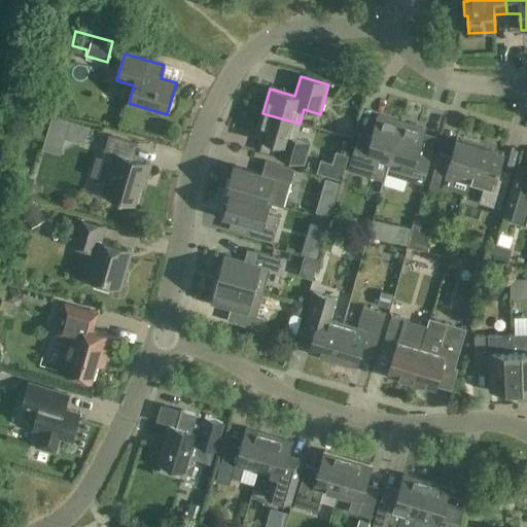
[(300,124),(262,113),(255,138),(280,145),(277,157),(303,165),(309,143),(295,139),(300,124)]
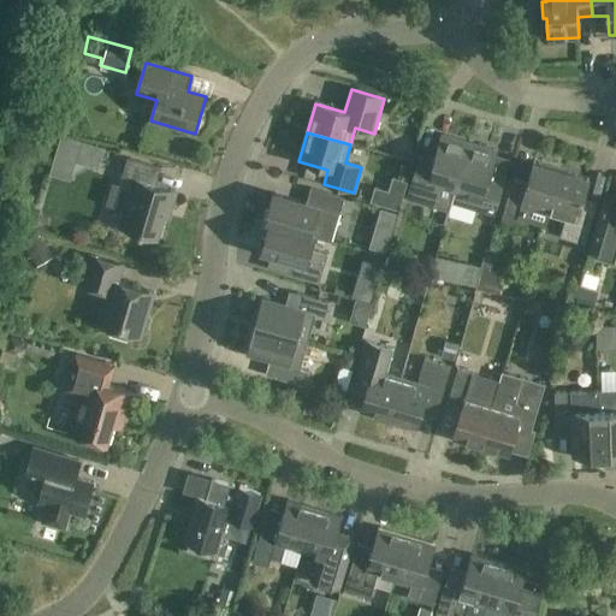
[(456,190),(469,144),(442,137),(434,164),(420,160),(408,200),(445,211),(452,190),(456,190)]
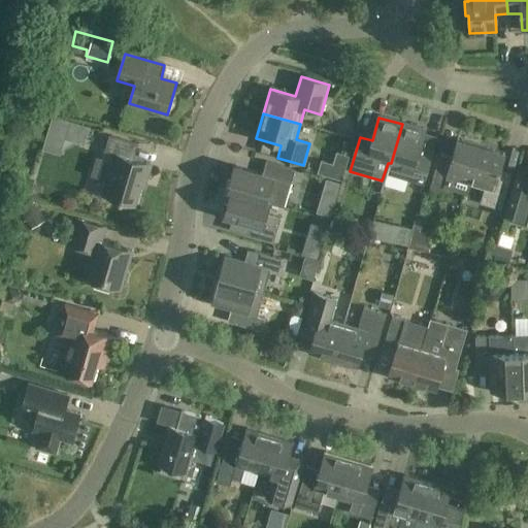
[(70,122),(57,119),(54,132),(67,135),(70,122)]
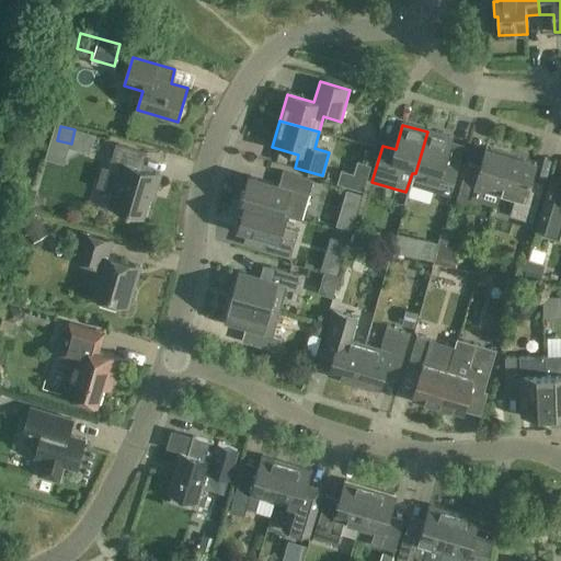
[(427,132),(415,173),(430,178),(426,189),(449,195),(457,169),(444,164),(451,139),(427,132)]
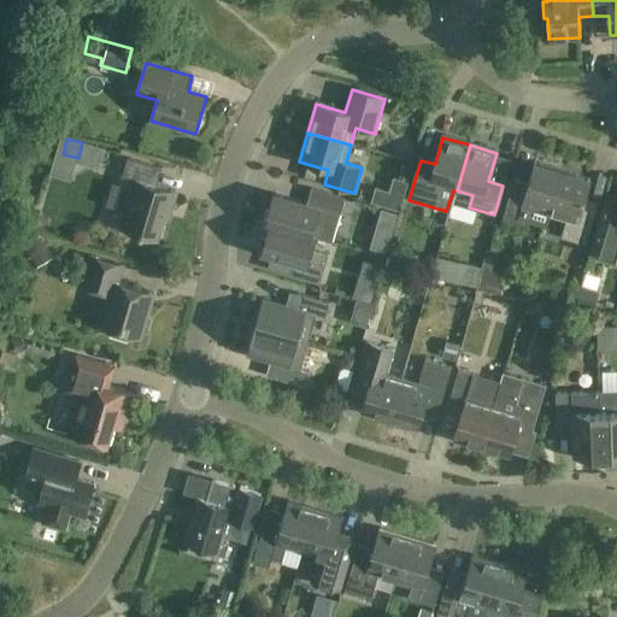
[(162,170),(129,160),(121,191),(131,194),(122,230),(158,241),(168,210),(171,211),(177,194),(156,187),(162,170)]
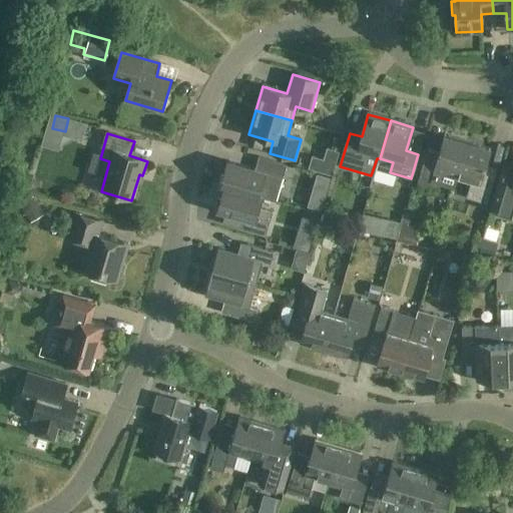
[(455,187),(457,179),(468,143),(444,136),(437,161),(425,158),(418,184),(439,190),(441,184),(455,187)]
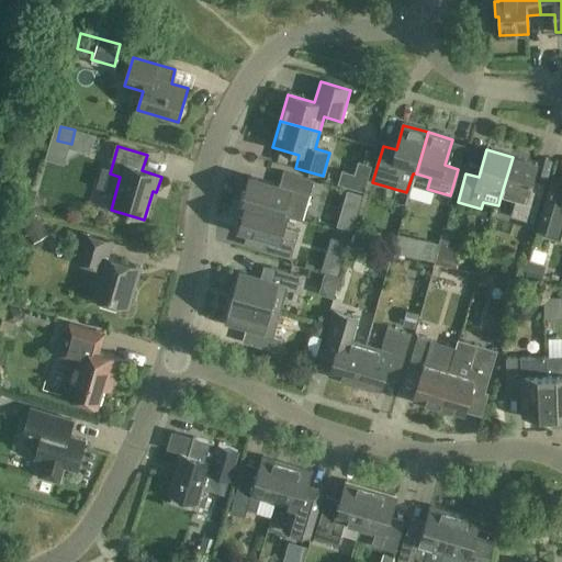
[(513,157),(501,197),(516,201),(512,217),(534,224),(542,195),(530,191),(538,164),(513,157)]
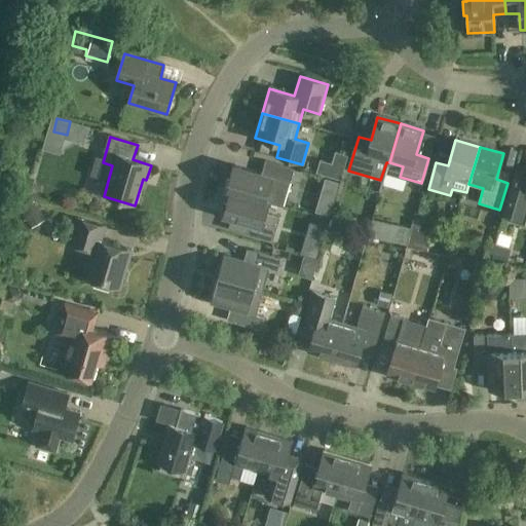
[(228,191),(268,202),(269,202),(284,207),(294,171),(266,162),(262,176),(234,167),(228,191)]
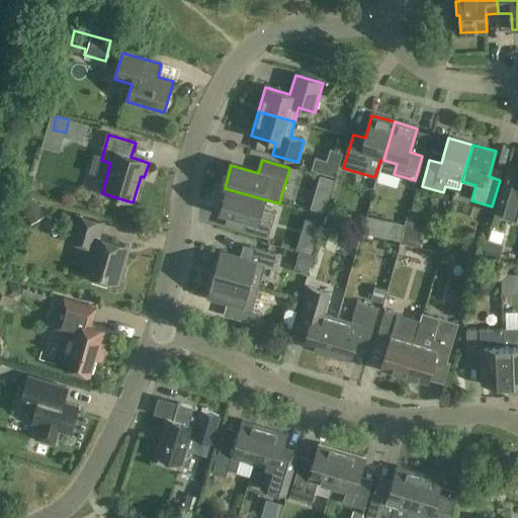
[(330,213),(338,181),(324,177),(316,209),(330,213)]
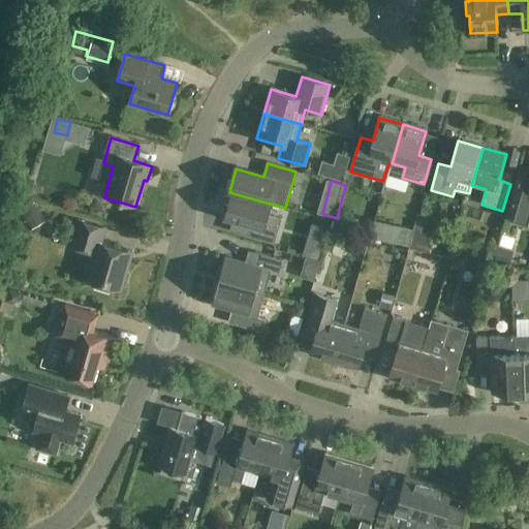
[(528,190),(516,187),(507,216),(528,222),(528,190)]
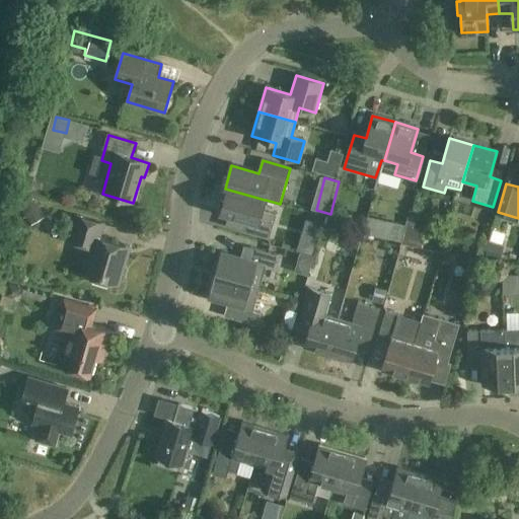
[(262,212),(265,200),(225,189),(224,190),(228,191),(221,213),(248,221),(244,233),(269,240),(277,216),(262,212)]
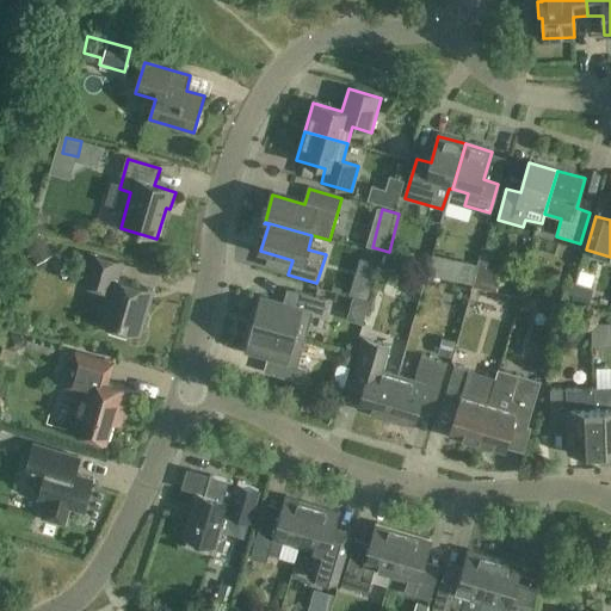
[(121,264),(91,254),(81,284),(107,291),(98,323),(140,335),(141,329),(144,329),(149,315),(146,314),(153,291),(116,281),(121,264)]
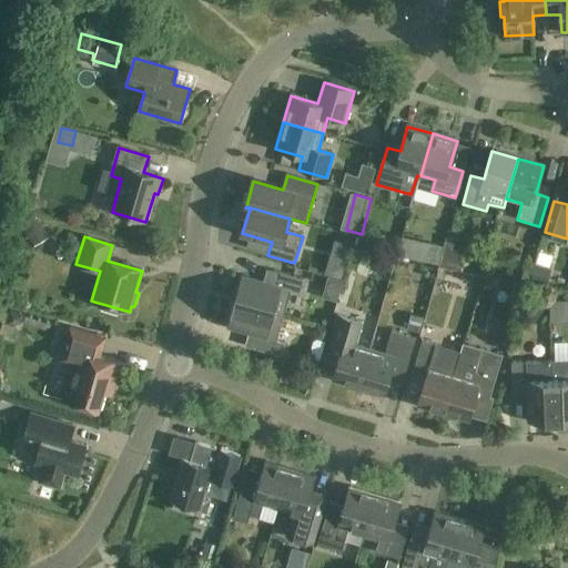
[(475,259),(499,257),(498,237),(474,239),(475,259)]
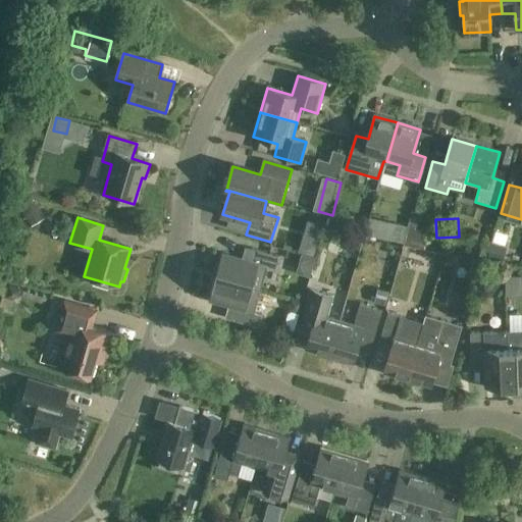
[(338,236),(325,231),(320,247),(334,251),(338,236)]
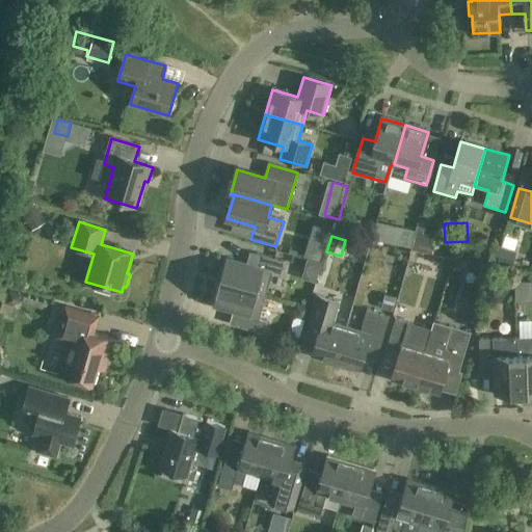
[(227,259),(219,283),(263,295),(270,272),(281,275),(285,263),(257,255),(254,267),(227,259)]
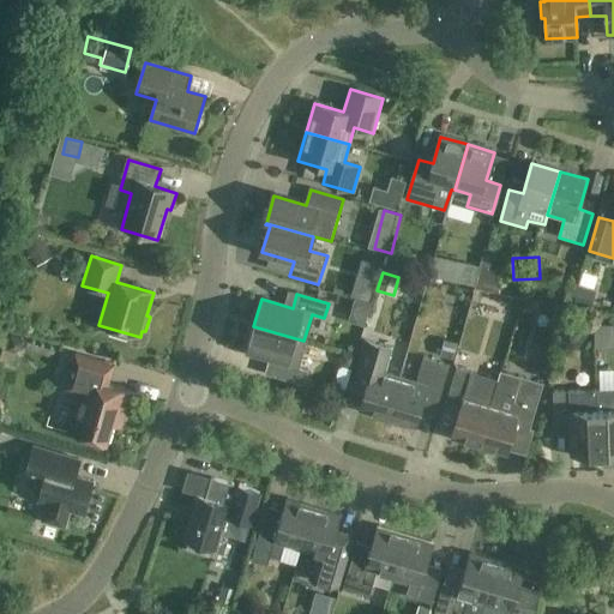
[(296,367),(304,341),(253,326),(246,354),(277,363),(274,377),(305,386),(308,371),(296,367)]
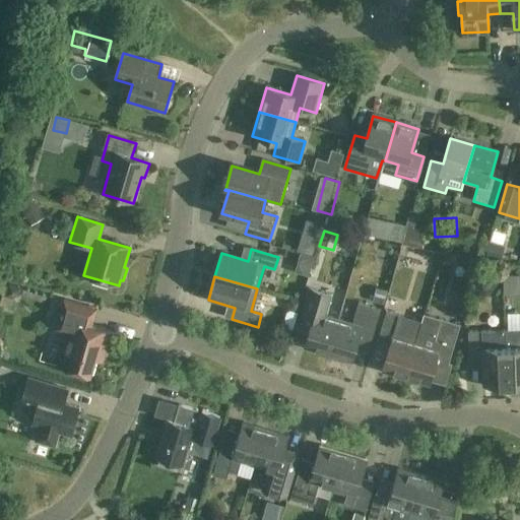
[(328,355),(338,320),(324,316),(331,295),(309,288),(300,318),(312,321),(304,348),(328,355)]
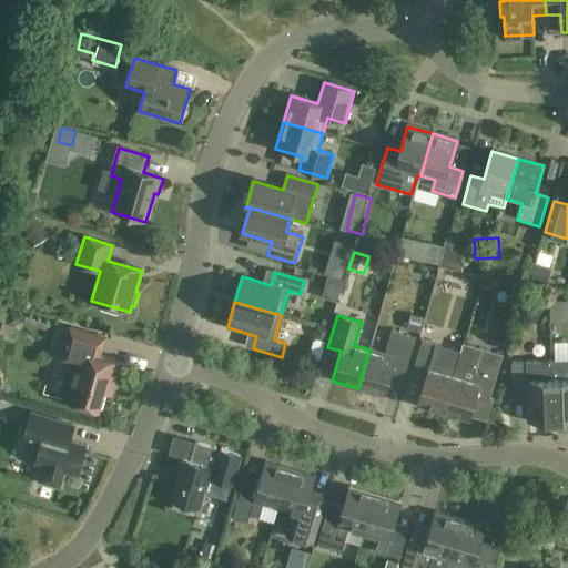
[(422,317),(409,315),(406,330),(418,333),(422,317)]
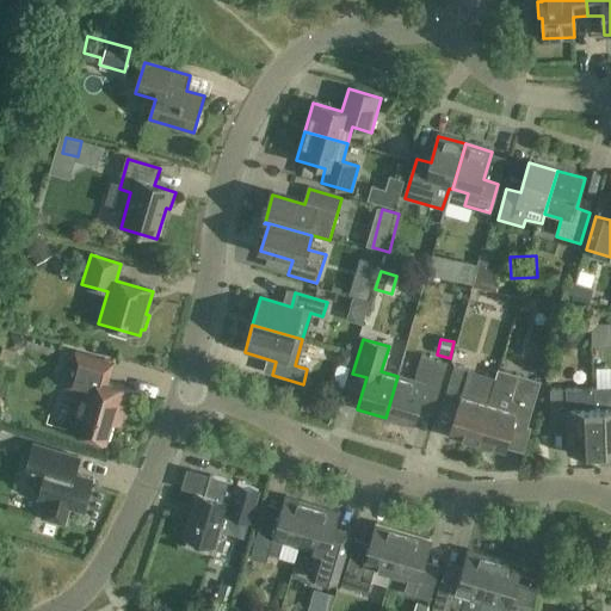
[(75,352),(67,380),(65,388),(80,393),(68,431),(106,442),(115,411),(123,413),(130,390),(109,384),(115,364),(75,352)]
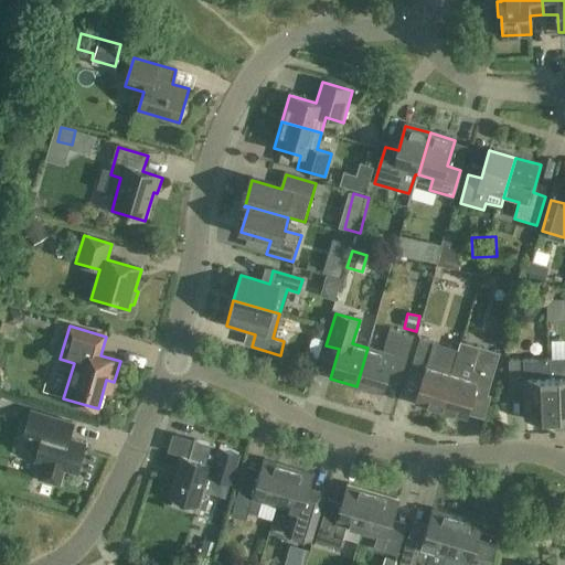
[(383,352),(368,348),(356,386),(382,394),(391,364),(404,369),(414,337),(390,330),(383,352)]
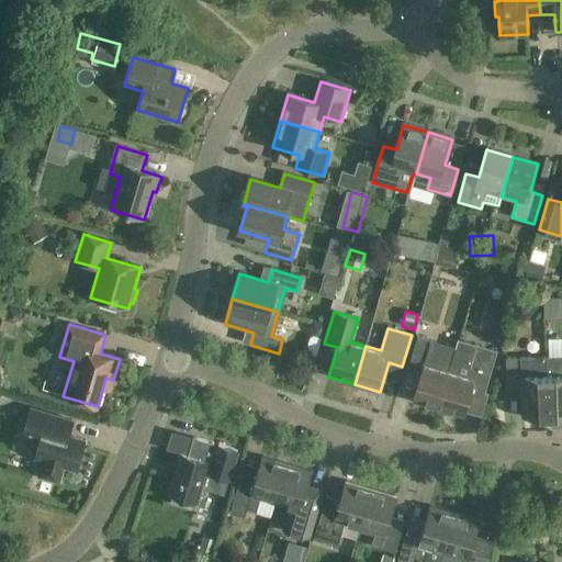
[(438,408),(449,371),(450,371),(456,353),(439,349),(440,344),(417,337),(408,368),(422,372),(413,401),(438,408)]
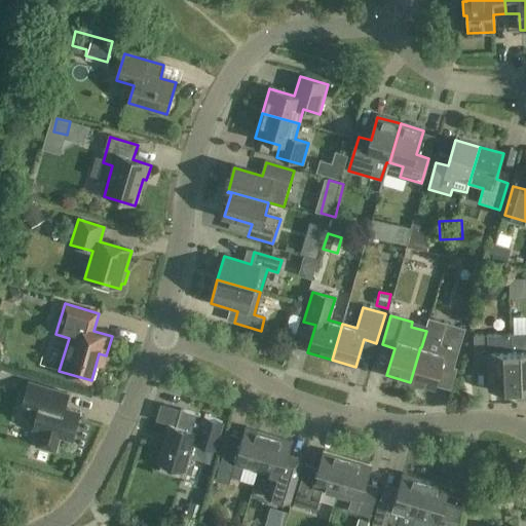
[(421,347),(420,347),(410,382),(434,389),(442,363),(454,366),(465,329),(444,323),(430,318),(426,331),(421,347)]
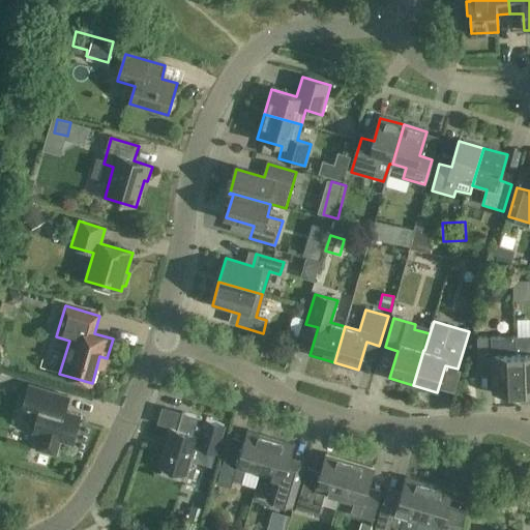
[(516,354),(518,393),(529,392),(529,335),(516,336),(516,354)]
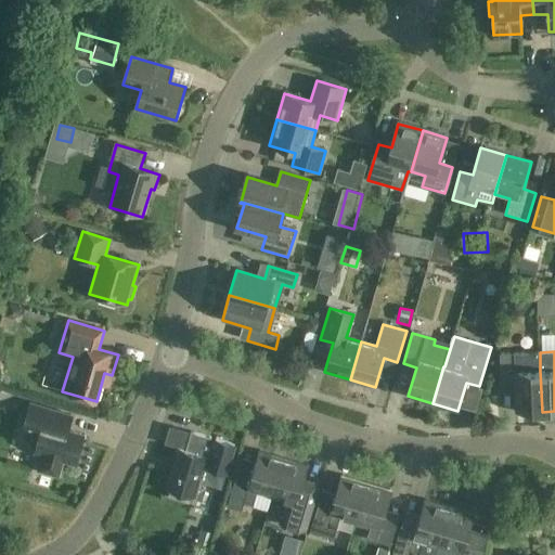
[(540,371),(540,352),(500,355),(501,384),(515,384),(516,413),(542,412),(540,371)]
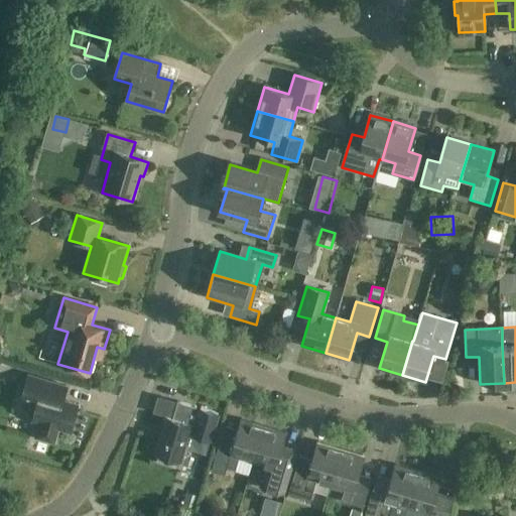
[(57,385),(28,376),(21,401),(36,406),(32,419),(40,422),(35,437),(54,443),(59,428),(71,431),(79,406),(53,398),(57,385)]
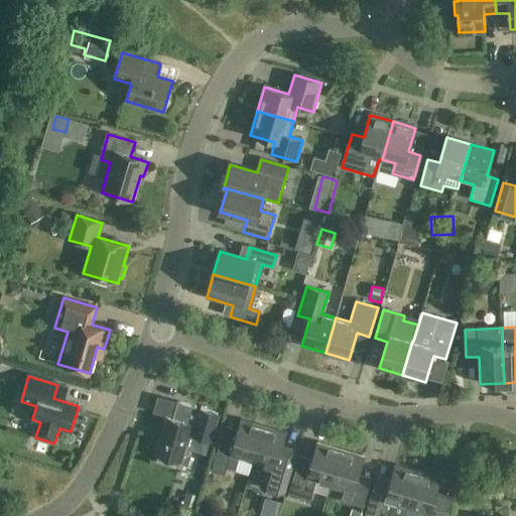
[(218,415),(176,403),(172,419),(166,417),(155,455),(159,456),(157,462),(175,468),(177,462),(181,463),(188,435),(210,441),(218,415)]
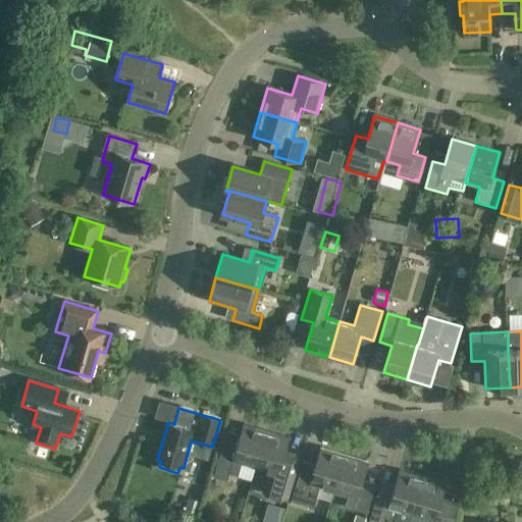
[(256,468),(266,431),(243,424),(235,454),(221,450),(213,477),(226,480),(229,473),(238,476),(242,464),(256,468)]
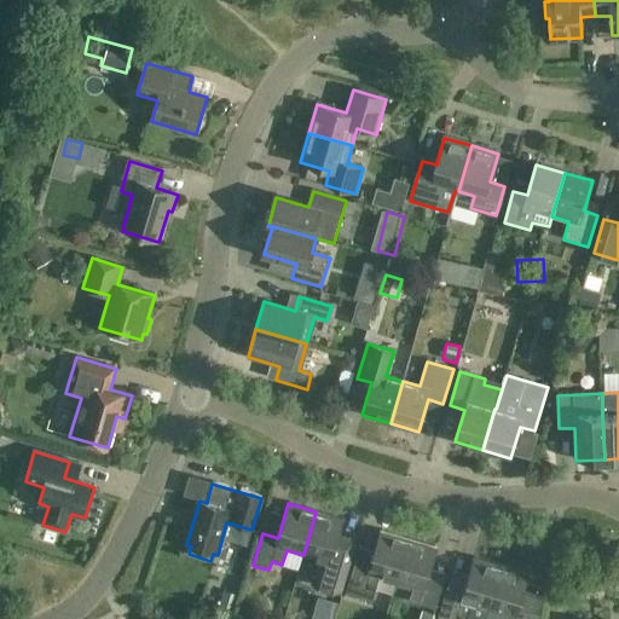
[(343,520),(316,512),(304,555),(320,560),(316,574),(327,577),(324,586),(339,591),(350,555),(335,550),(343,520)]
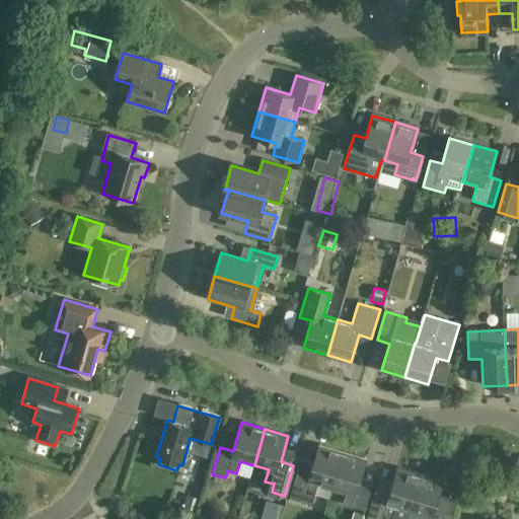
[(318,484),(332,488),(343,452),(319,445),(312,470),(300,467),(291,498),(312,504),(318,484)]
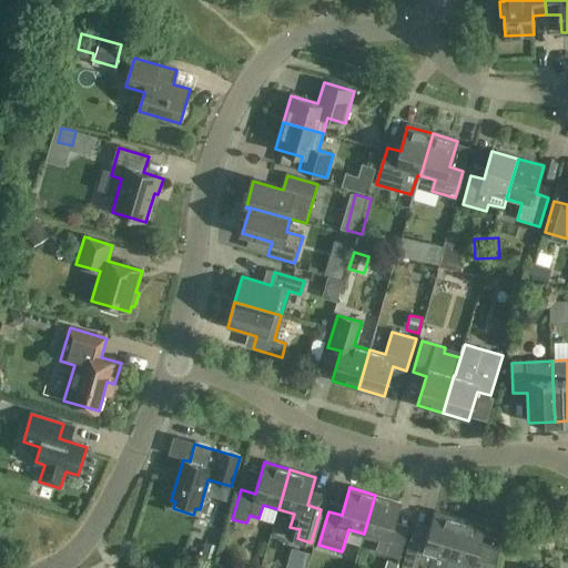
[(375,495),(364,534),(379,538),(375,551),(399,559),(406,536),(392,531),(401,503),(375,495)]
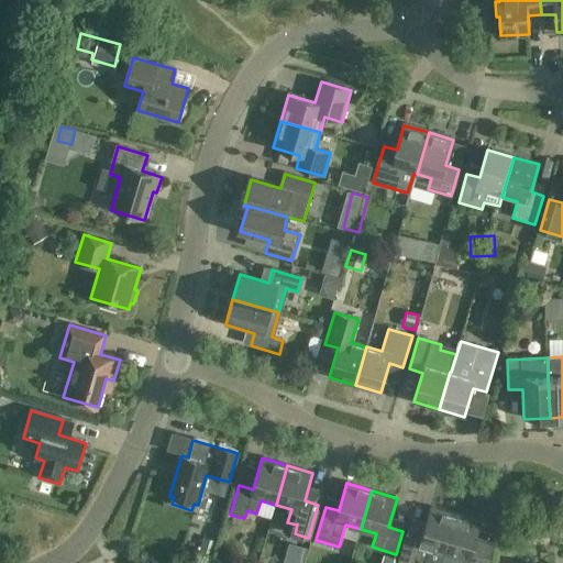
[(444,554),(455,516),(430,508),(423,531),(409,527),(398,562),(401,562),(440,562),(443,554),(444,554)]
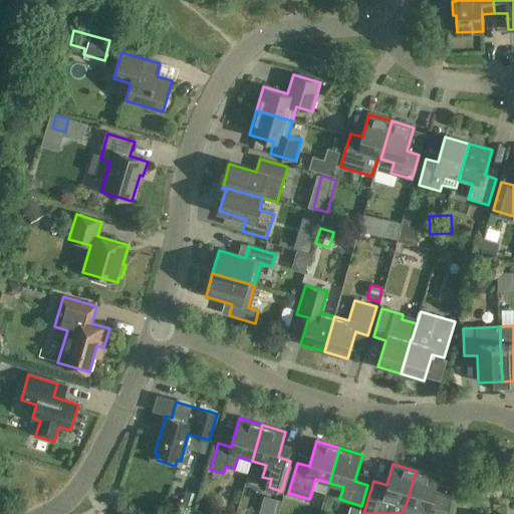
[(440,477),(416,471),(406,506),(420,510),(419,513),(445,513),(451,495),(436,490),(440,477)]
